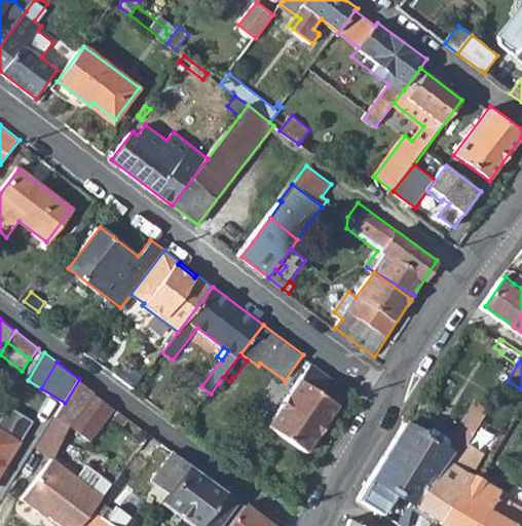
[(350,391),(312,363),(268,426),(306,452),(350,391)]
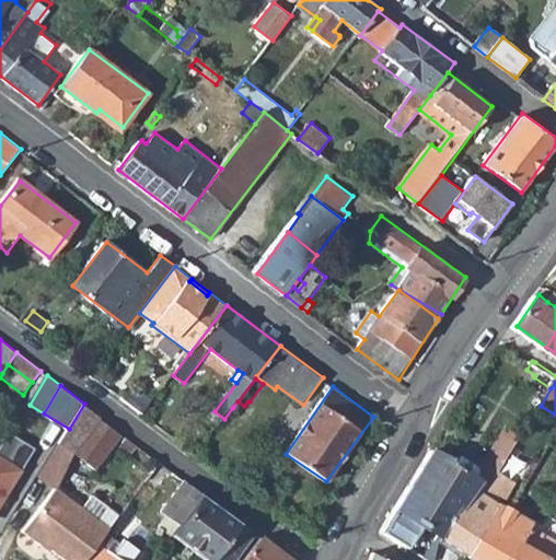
[(102,417),(84,404),(69,429),(57,447),(71,456),(72,455),(100,418),(102,417)]
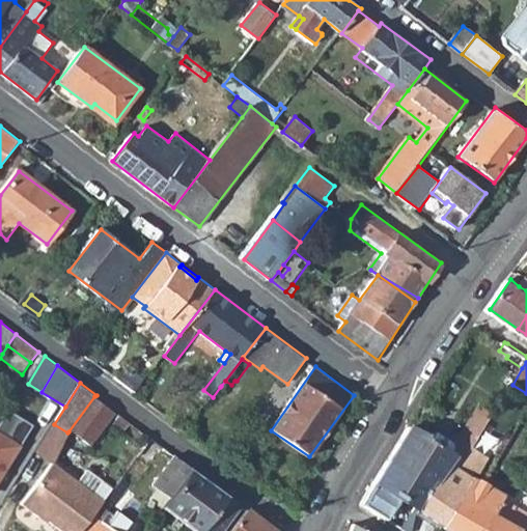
[(220,387),(213,397),(221,403),(229,394),(221,386),(220,387)]
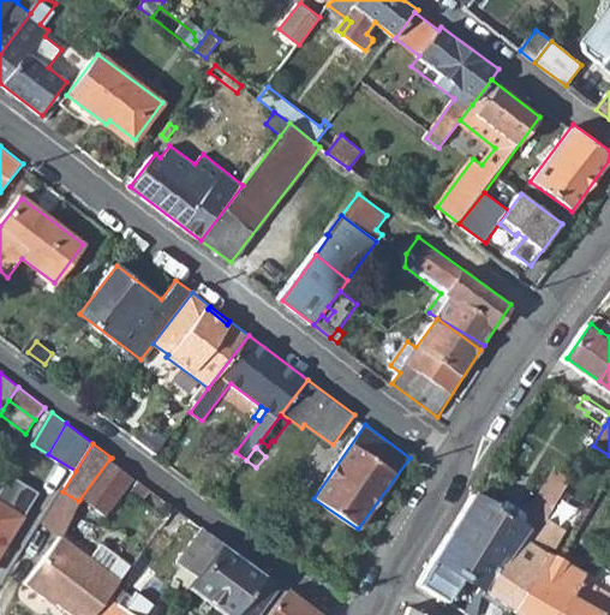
[(235,452),(229,459),(240,469),(246,460),(235,452)]
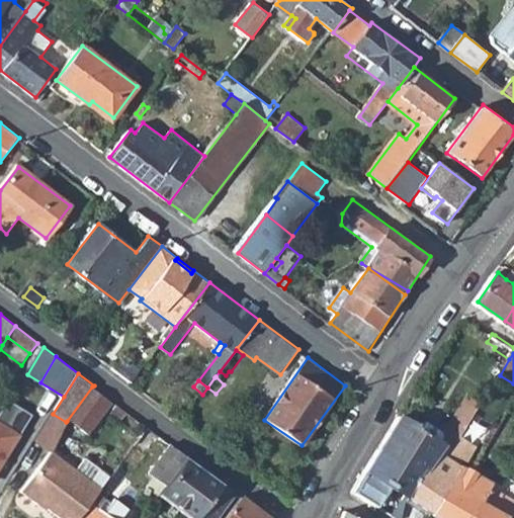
[(92,386),(67,421),(87,437),(113,403),(92,386)]
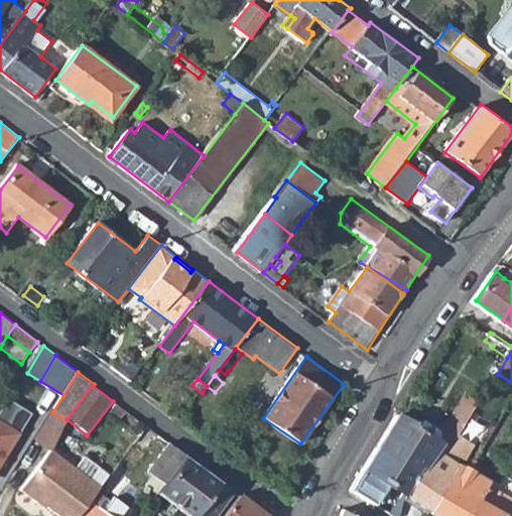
[(397,415),(381,442),(423,469),(428,471),(444,445),(454,445),(457,439),(469,421),(481,401),(468,394),(444,431),(446,433),(441,442),(397,415)]
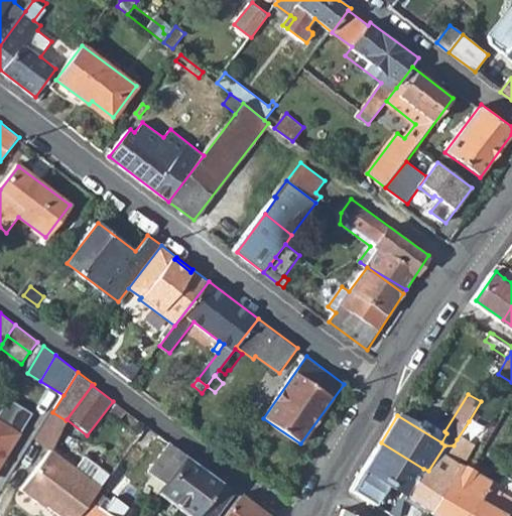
[(52,453),(67,419),(66,420),(52,412),(35,438),(52,453)]
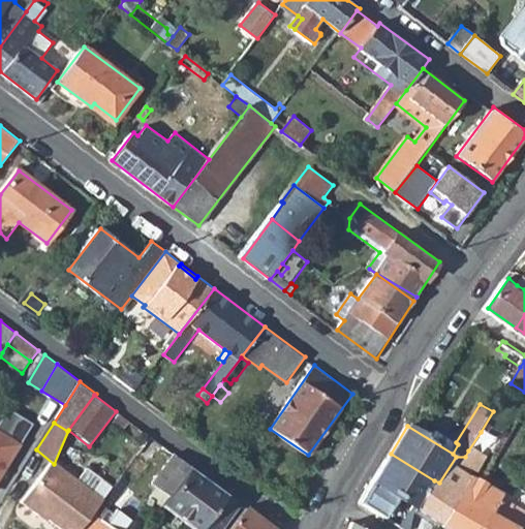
[(0,431),(0,478),(21,445),(0,431)]
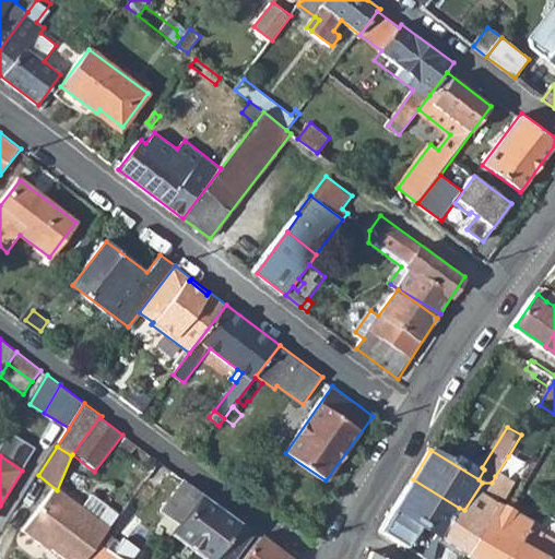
[(508,456),(495,476),(509,485),(514,488),(527,466),(508,456)]
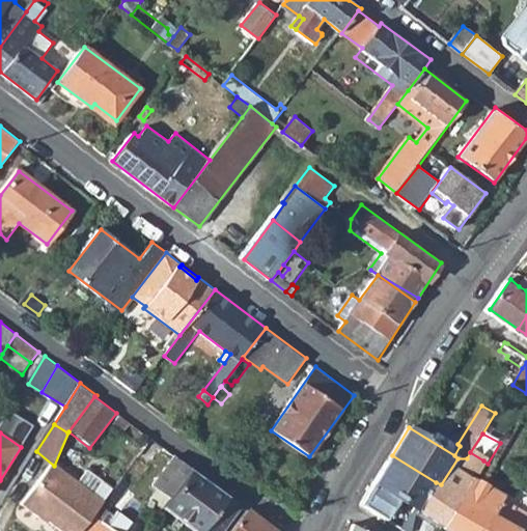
[(153,439),(140,456),(153,465),(165,448),(153,439)]
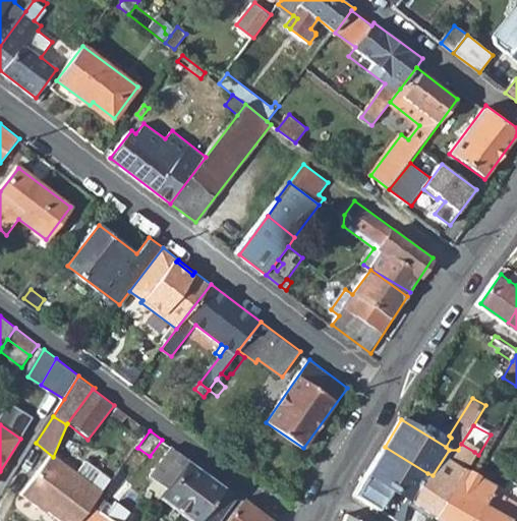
[(423,477),(410,499),(436,516),(466,465),(467,462),(474,452),(461,444),(458,450),(449,450),(433,475),(427,473),(423,477)]
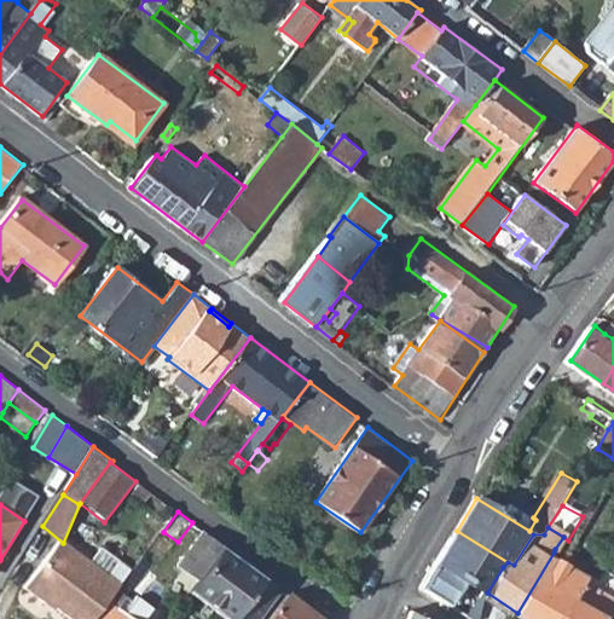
[(204,531),(179,566),(191,574),(200,580),(225,547),(204,531)]
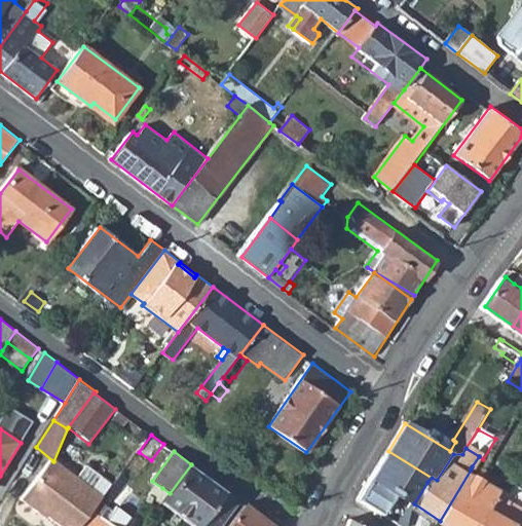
[(388,451),(386,455),(427,482),(432,478),(388,451)]
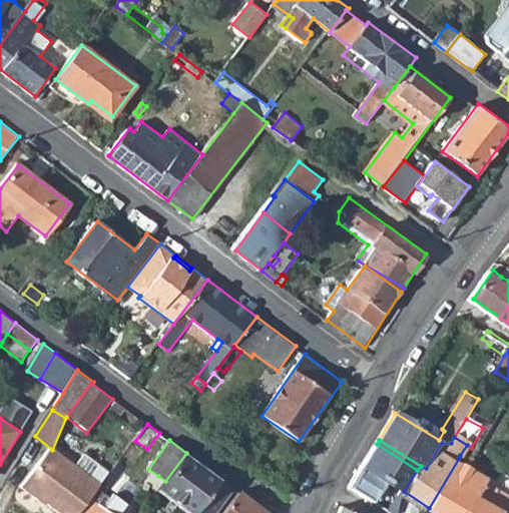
[(377,444),(360,471),(402,494),(404,491),(417,470),(377,444)]
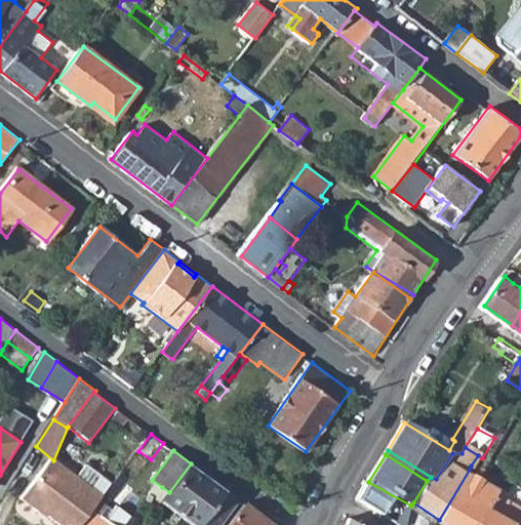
[(48,516),(61,524),(81,524),(102,498),(92,491),(77,479),(53,460),(23,498),(47,517),(48,516)]
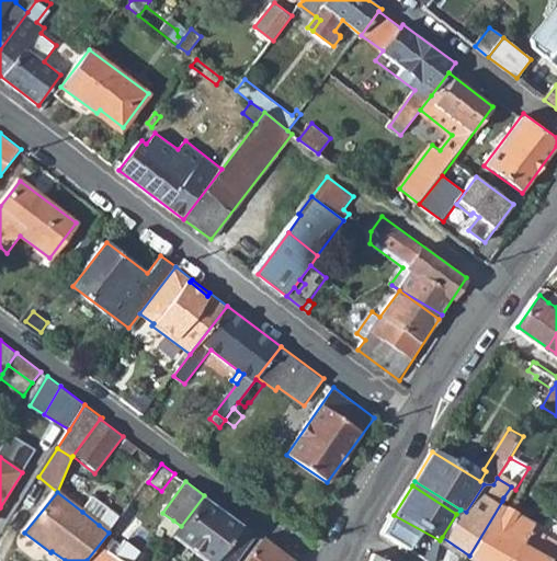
[(181,526),(174,536),(208,560),(238,560),(258,535),(204,495),(181,526)]
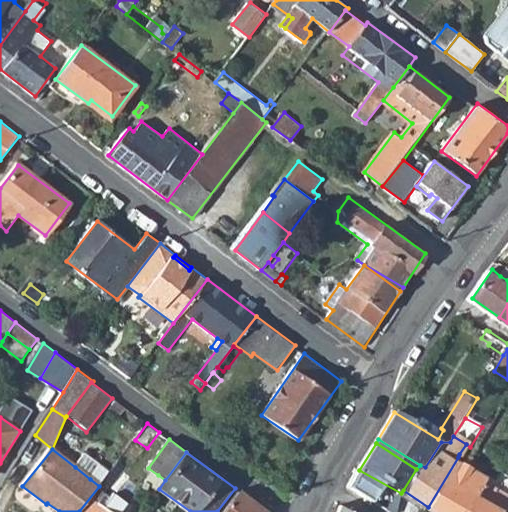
[(84,456),(75,467),(90,479),(99,467),(84,456)]
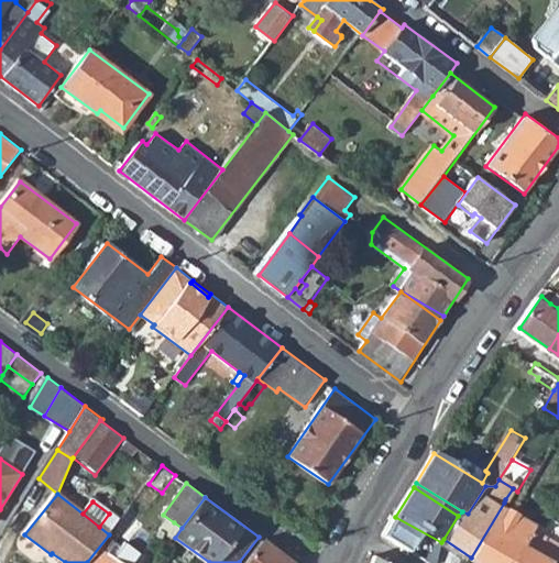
[(504,503),(471,558),(481,562),(510,562),(521,543),(525,545),(538,523),(504,503)]
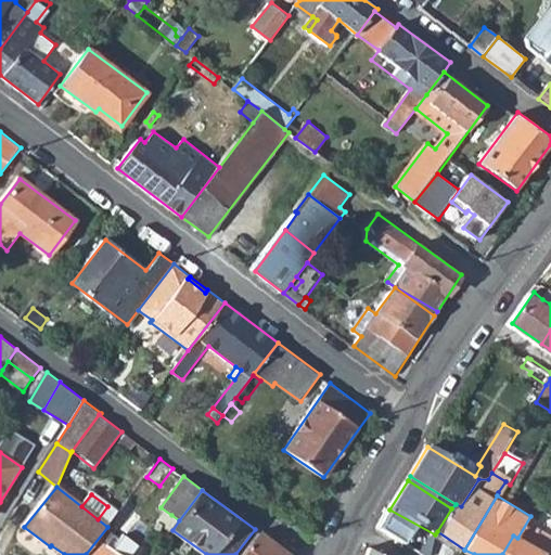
[(98,519),(107,527),(117,516),(117,515),(107,506),(98,519)]
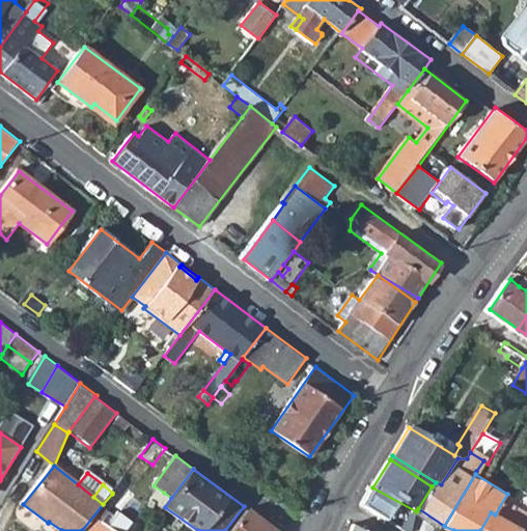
[(413,530),(416,511),(372,487),(363,505),(389,521),(410,530),(413,530)]
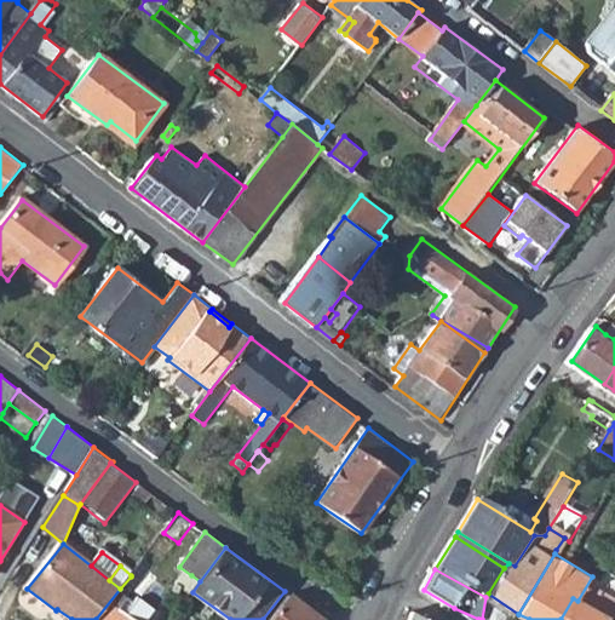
[(191,575),(183,585),(193,592),(200,581),(191,575)]
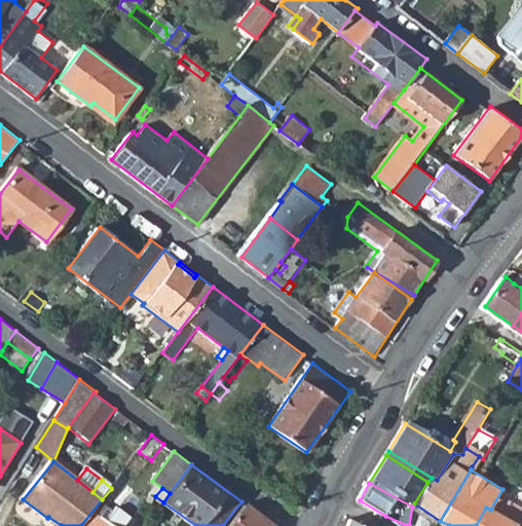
[(111,489),(102,499),(107,504),(115,492),(111,489)]
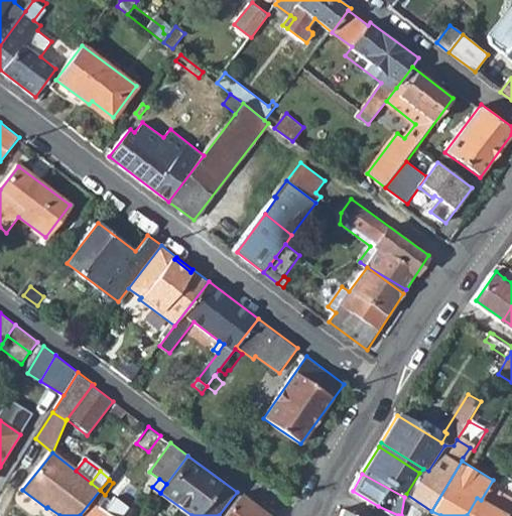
[(477,498),(467,515),(505,515),(506,515),(509,515),(511,511),(511,498),(495,489),(487,504),(484,501),(481,500),(477,498)]
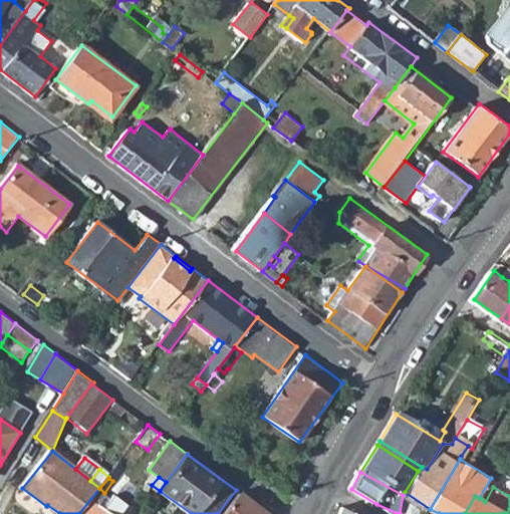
[(79,513),(133,513),(104,493),(99,488),(79,513)]
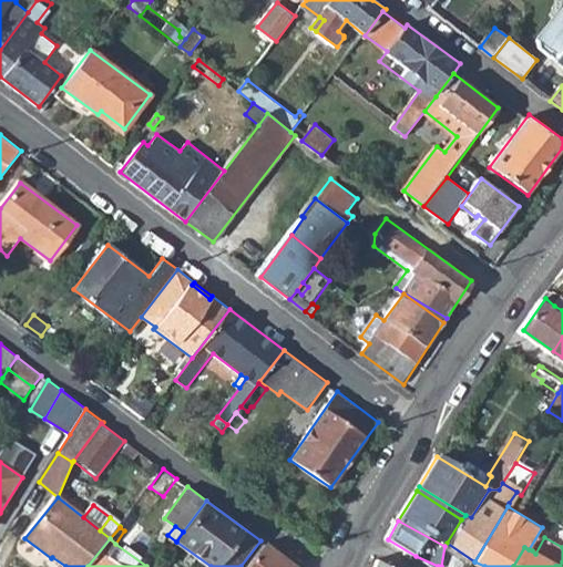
[(294,566),(265,544),(247,566),(294,566)]
